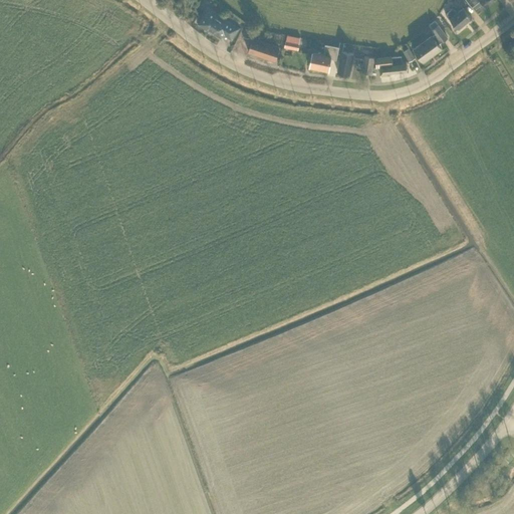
[(458,29),(472,18),(463,7),(456,13),(453,10),(447,16),(458,29)]
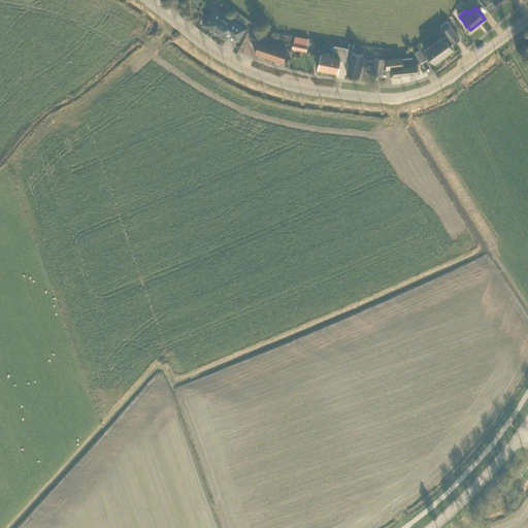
[(229,34),(237,39),(245,27),(237,21),(236,24),(212,8),(207,15),(208,17),(204,24),(227,38),(229,34)]
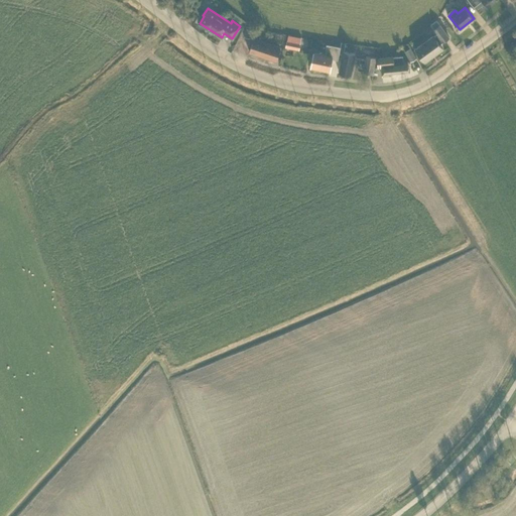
[(430,25),(433,29),(439,25),(445,20),(441,16),(430,25)]
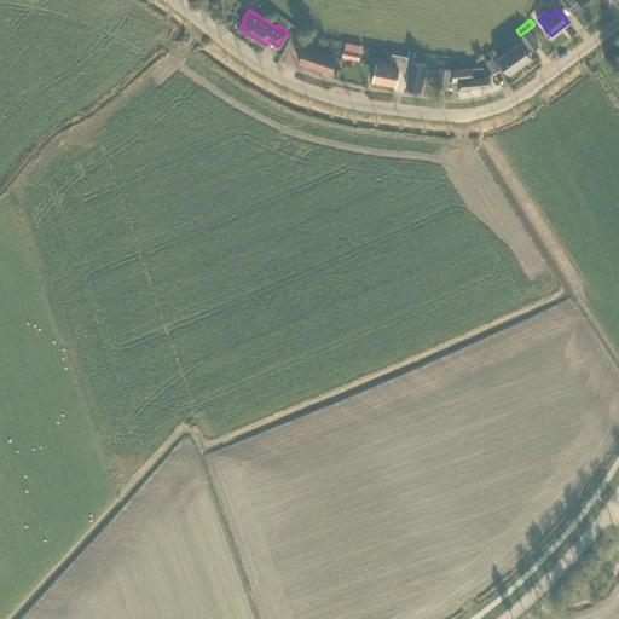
[(291,42),(302,46),(304,44),(306,44),(308,35),(296,30),(291,42)]
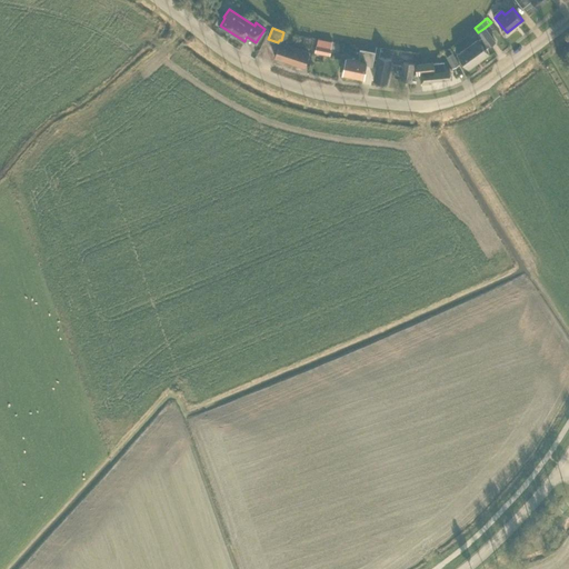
[(458,53),(468,68),(488,53),(485,49),(495,41),(485,28),(478,32),(481,38),(478,40),(478,39),(458,53)]
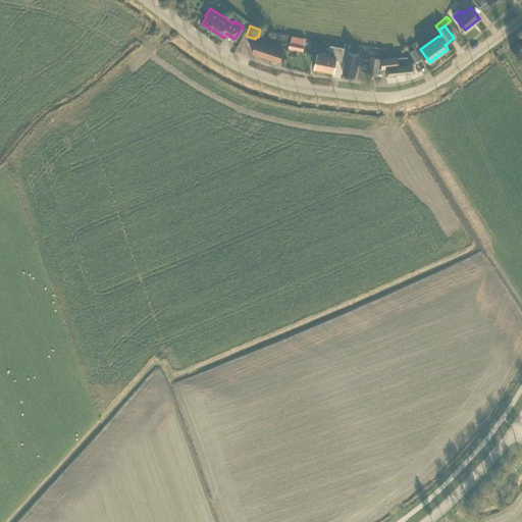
[(303,51),(305,38),(292,35),(289,48),(303,51)]
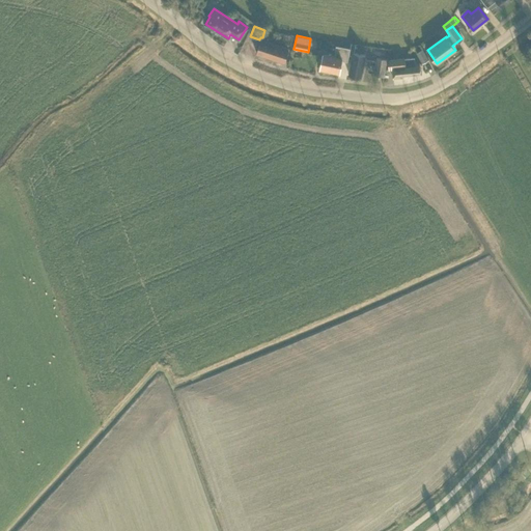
[(256,53),(284,62),(287,51),(279,49),(280,47),(260,40),(256,53)]
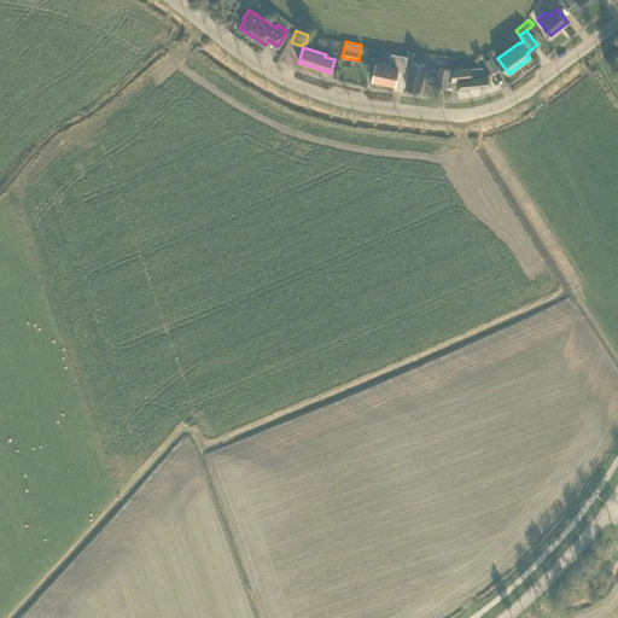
[(391,53),(389,65),(377,63),(372,82),(384,85),(384,82),(395,85),(397,70),(404,73),(408,56),(391,53)]
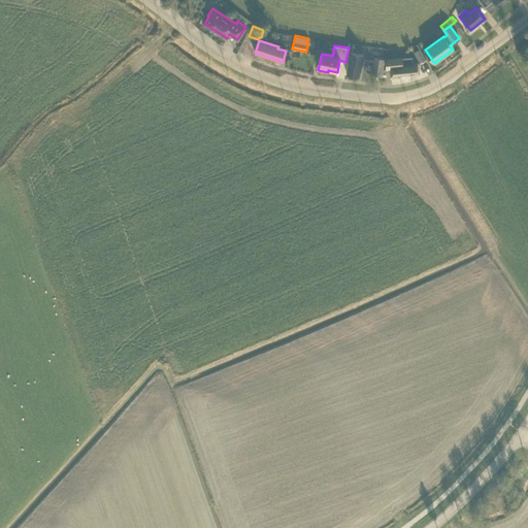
[(426,60),(420,48),(414,53),(420,63),(426,60)]
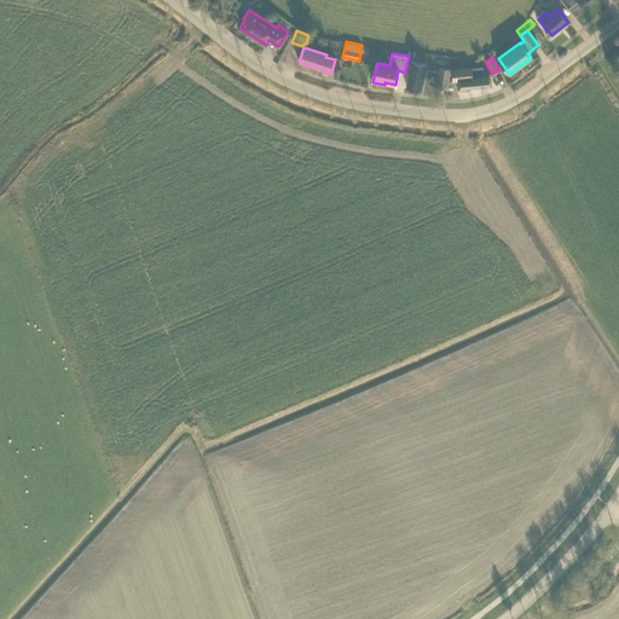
[(406,87),(421,90),(426,64),(411,62),(406,87)]
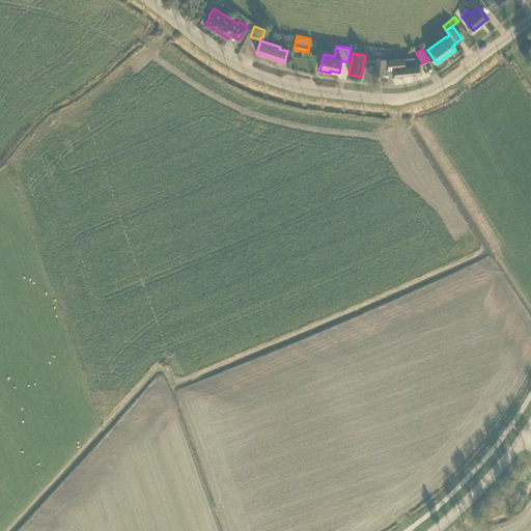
[(373,75),(384,77),(387,59),(376,57),(373,75)]
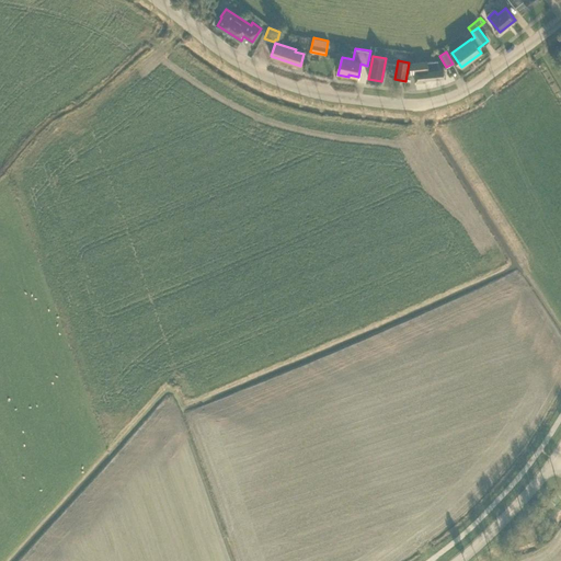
[(414,72),(415,83),(423,82),(423,80),(444,78),(443,66),(438,67),(437,60),(411,64),(411,72),(414,72)]
